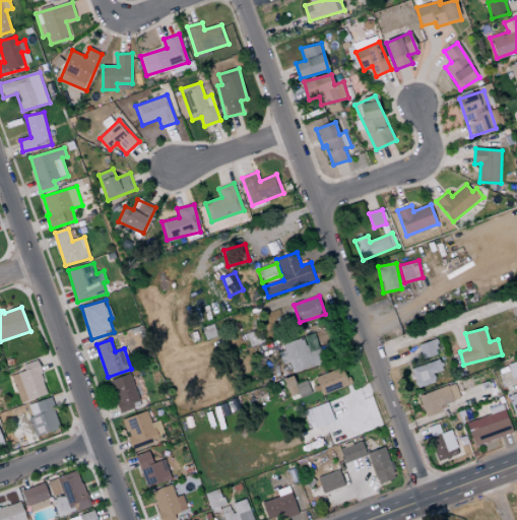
[(294,373),(329,362),(324,346),(309,351),(305,339),(278,347),(283,365),(291,363),(294,373)]
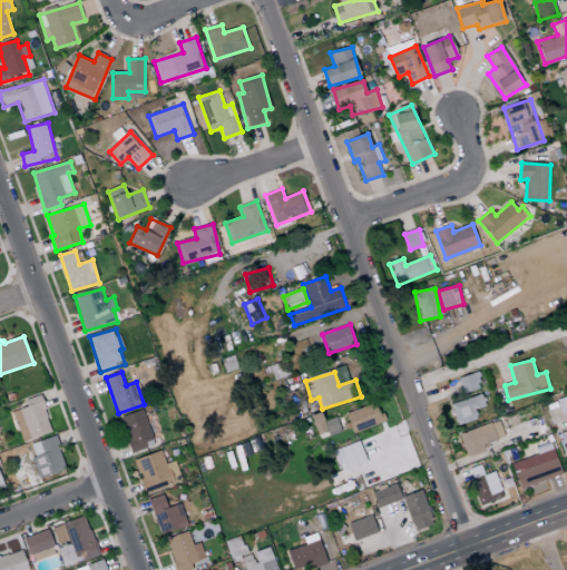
[(459,379),(465,394),(484,387),(479,372),(459,379)]
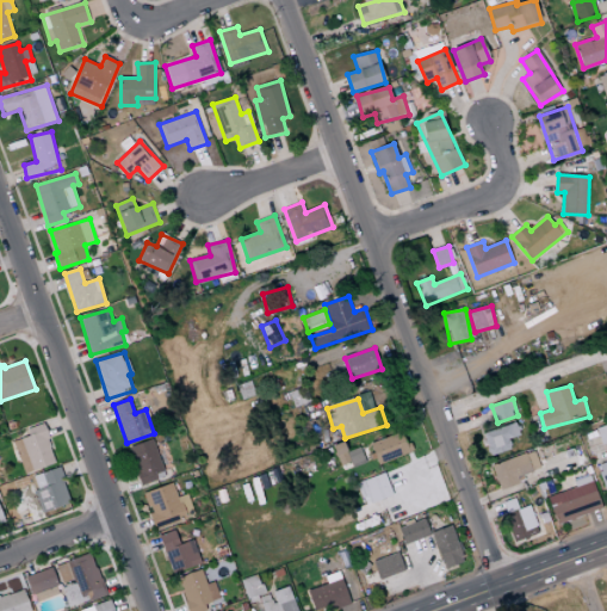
[(521,436),(516,423),(483,433),(490,457),(513,449),(509,439),(521,436)]
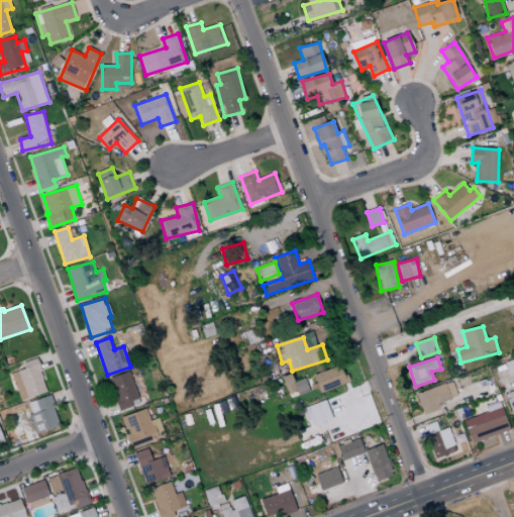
[(23,364),(25,369),(12,374),(22,401),(48,392),(36,358),(23,364)]
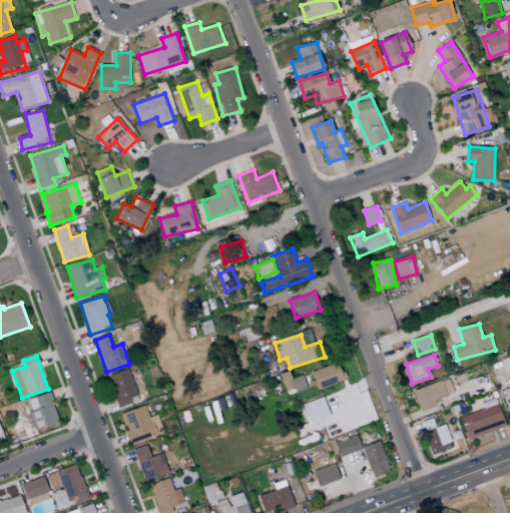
[(509,356),(501,360),(506,375),(509,373),(509,356)]
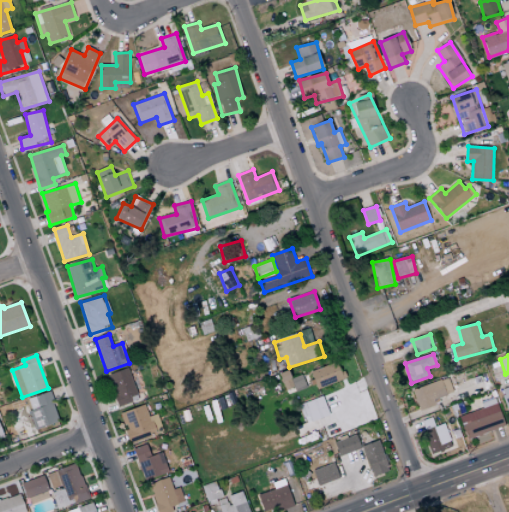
[(311,372),(314,380),(313,381),(317,390),(345,379),(339,361),(311,372)]
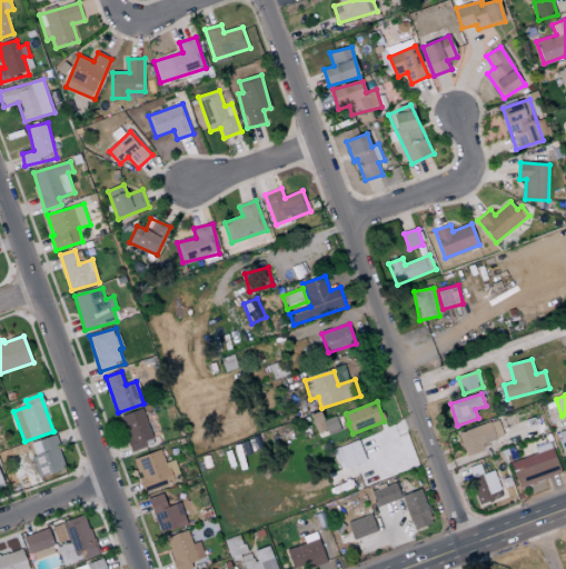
[(131,452),(154,446),(144,409),(121,416),(131,452)]
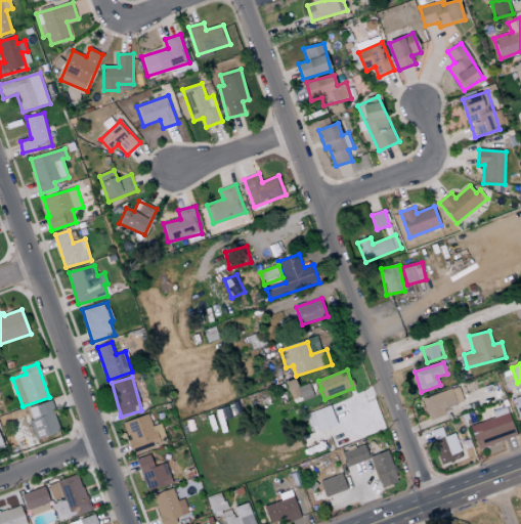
[(299,388),(296,379),(286,382),(293,399),(302,396),(304,400),(314,396),(310,384),(299,388)]
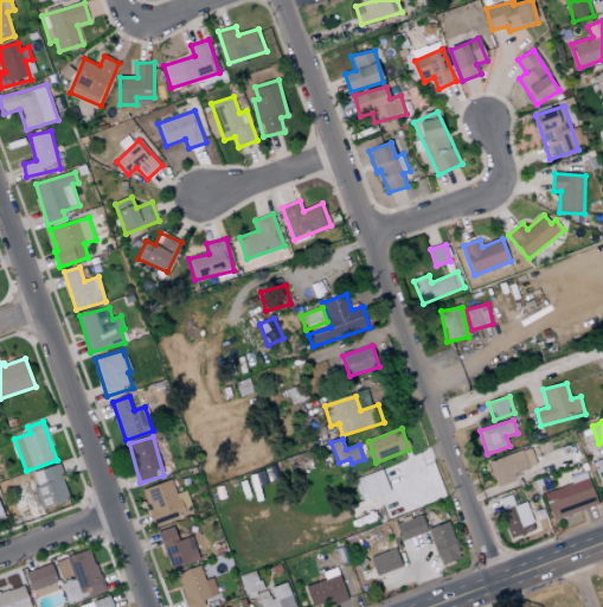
[(538,466),(532,448),(488,462),(498,487),(517,480),(514,474),(538,466)]
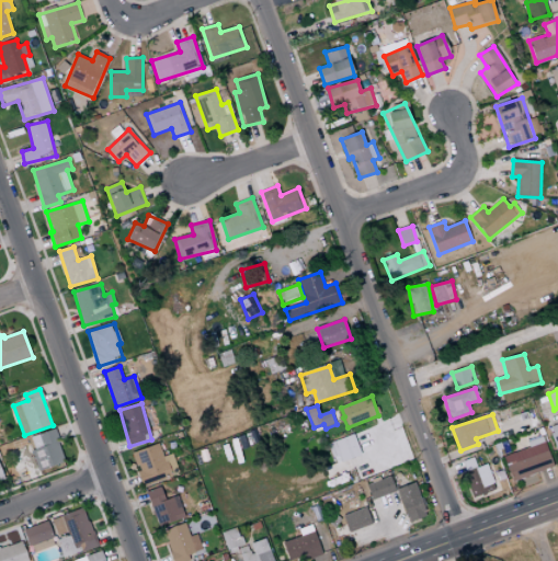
[(32,450),(40,471),(67,461),(55,428),(32,437),(36,449),(32,450)]
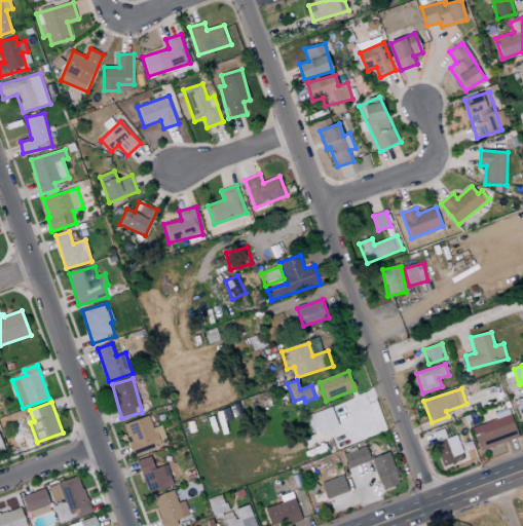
[(339,426),(332,407),(308,416),(315,436),(339,426)]
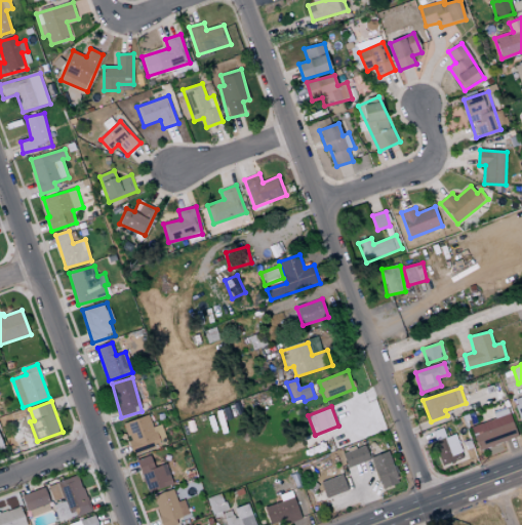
[(473,426),(479,449),(518,439),(511,408),(494,412),(495,419),(473,426)]
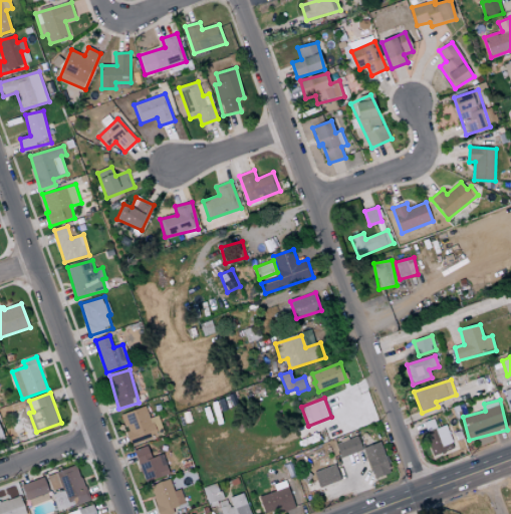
[(121,415),(132,445),(165,435),(159,416),(150,419),(146,407),(121,415)]
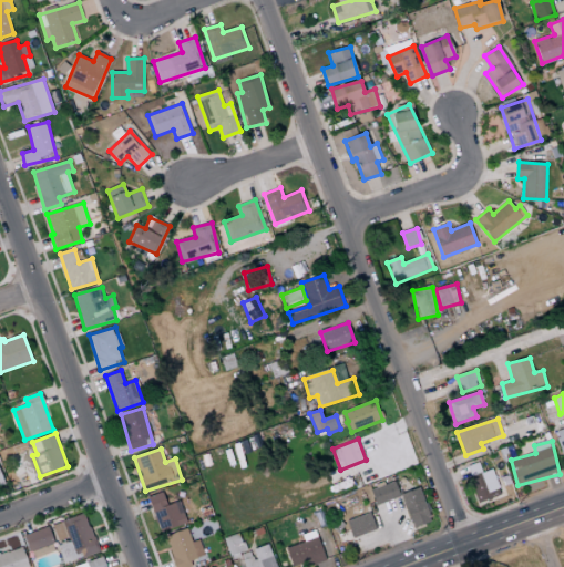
[(502,496),(493,470),(470,477),(479,503),(502,496)]
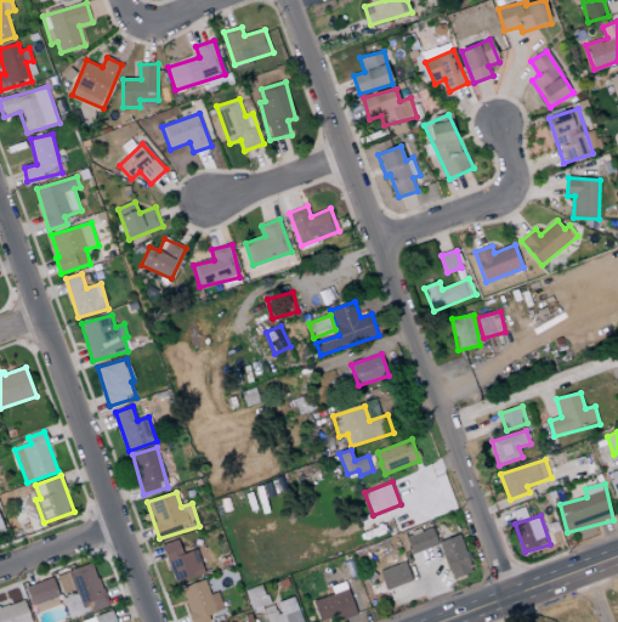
[(413,555),(440,544),(432,527),(406,537),(413,555)]
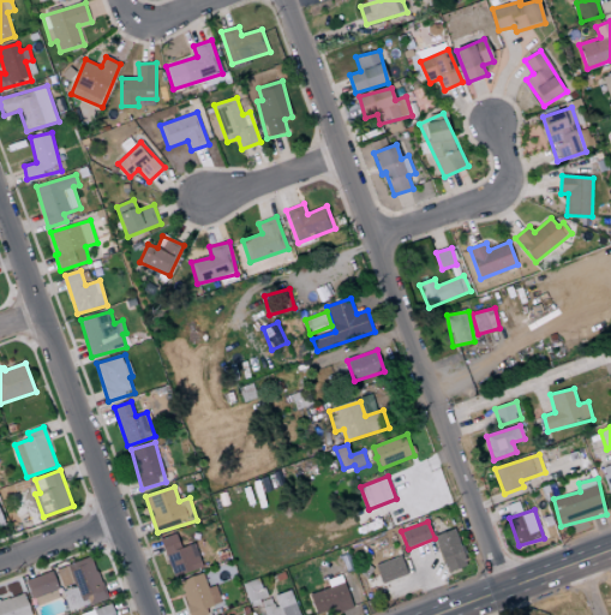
[(469,565),(457,529),(435,536),(447,573),(469,565)]
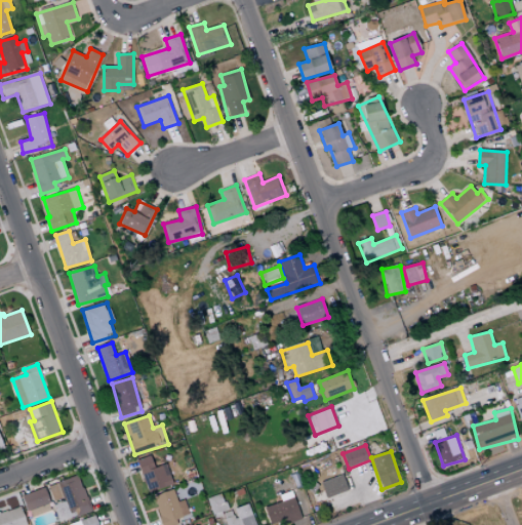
[(167,463),(155,468),(152,455),(138,459),(149,492),(173,485),(167,463)]
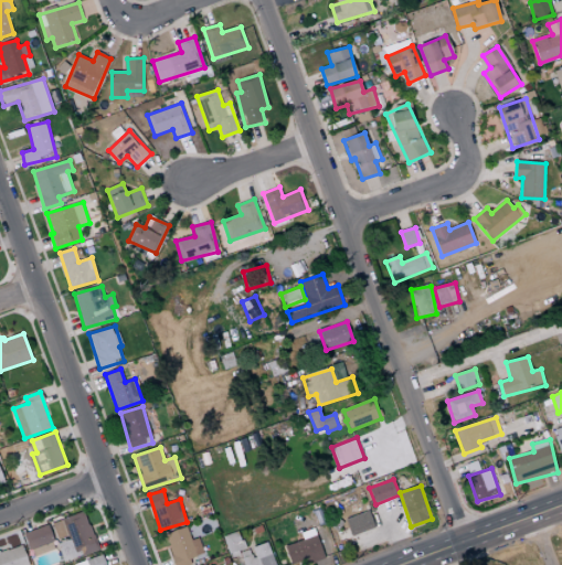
[(347,519),(351,536),(375,529),(370,511),(347,519)]
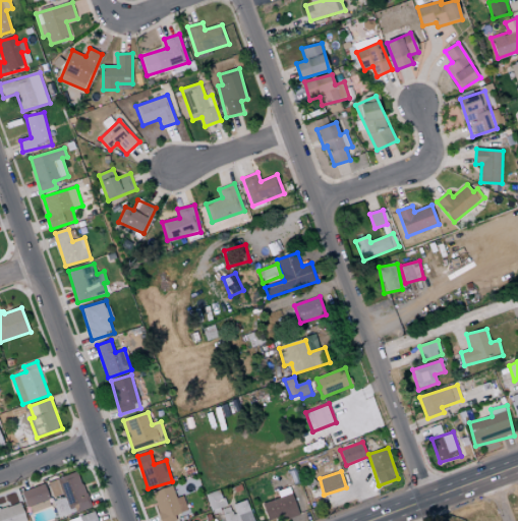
[(91,508),(79,472),(49,481),(54,499),(53,500),(59,518),(91,508)]
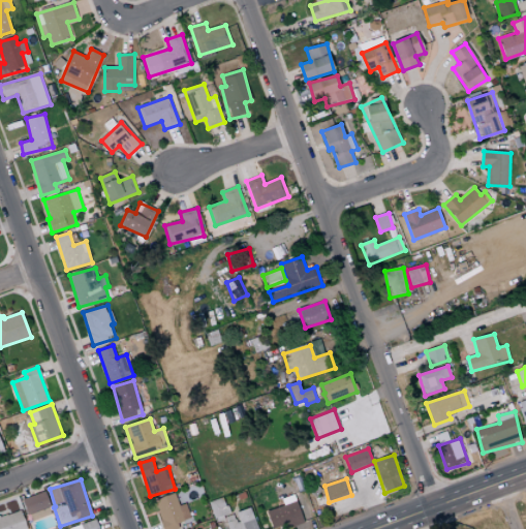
[(24,499),(31,521),(53,515),(45,492),(24,499)]
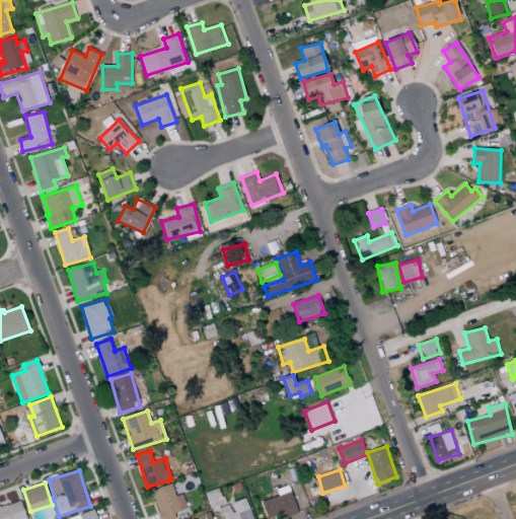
[(189,509),(183,495),(176,497),(172,484),(152,491),(160,518),(175,518),(176,518),(174,513),(189,509)]
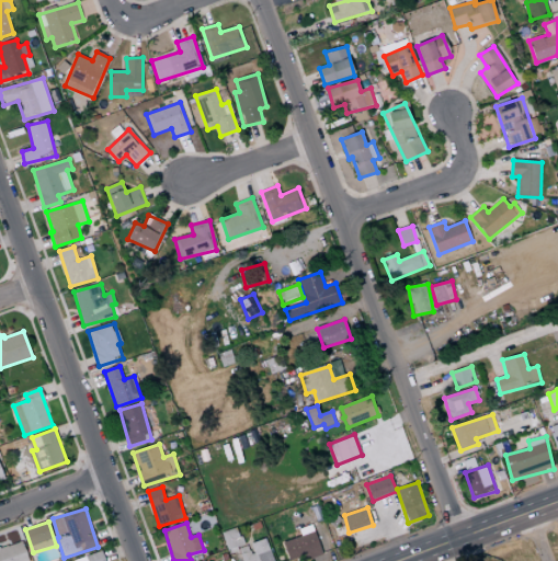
[(302,536),(283,542),(289,560),(298,560),(322,552),(312,525),(299,529),(302,536)]
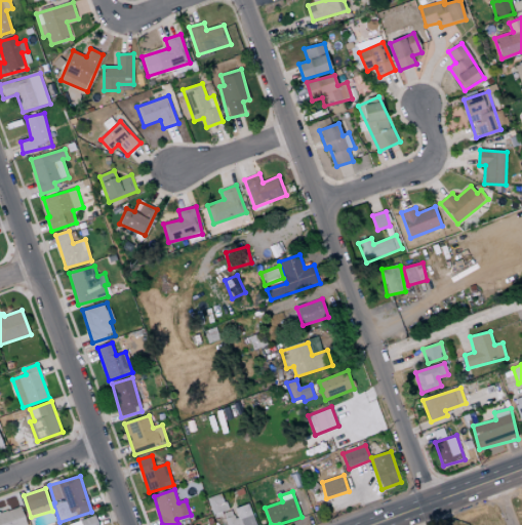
[(256,524),(250,503),(231,510),(226,492),(208,498),(214,517),(225,514),(228,524),(256,524)]
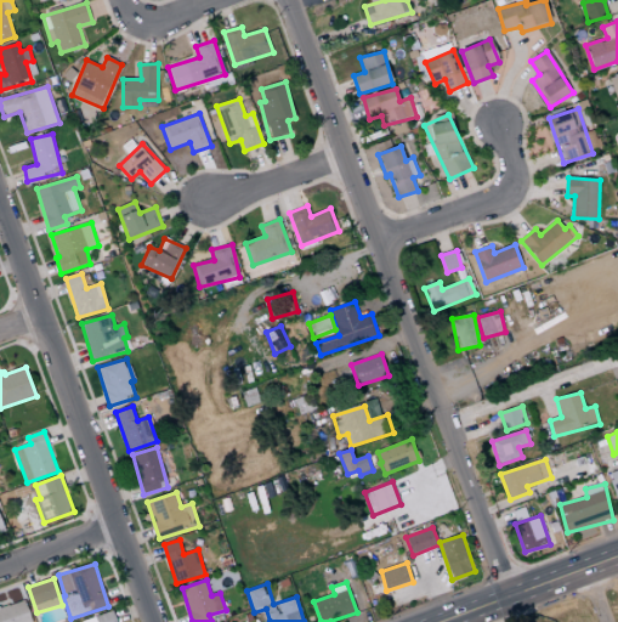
[(0,608),(0,621),(33,621),(24,599),(0,608)]
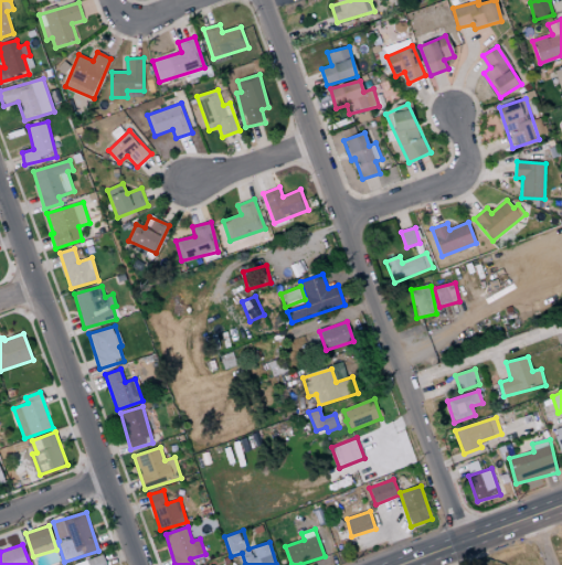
[(106,564),(104,555),(75,564),(106,564)]
